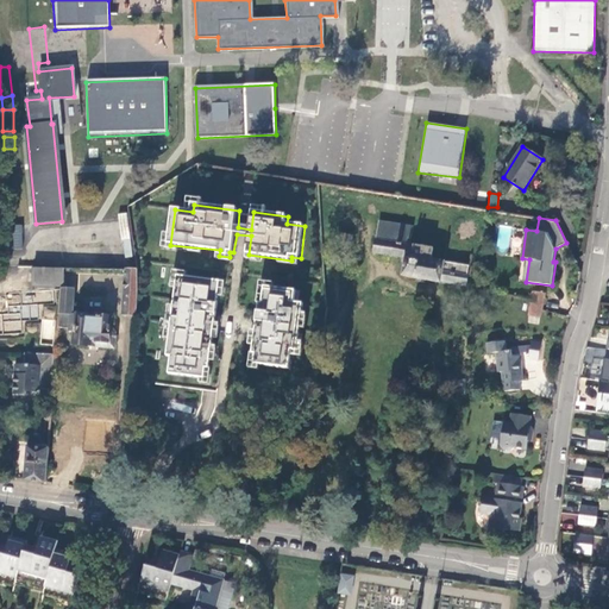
[(7,250),(23,250),(23,226),(6,226),(7,250)]
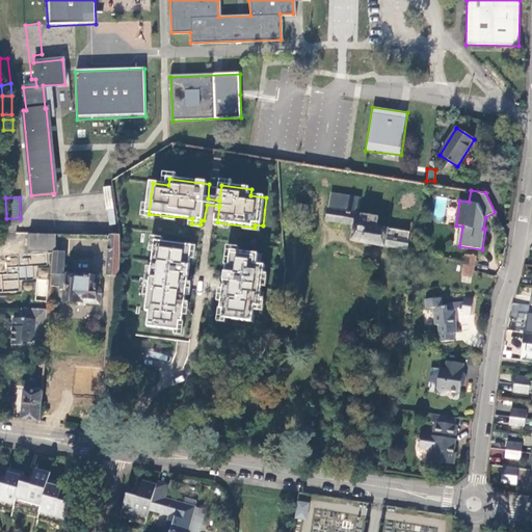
[(386,244),(408,248),(410,232),(375,225),(376,216),(351,211),(352,202),(329,198),(327,220),(354,224),(352,240),(386,246),(386,244)]
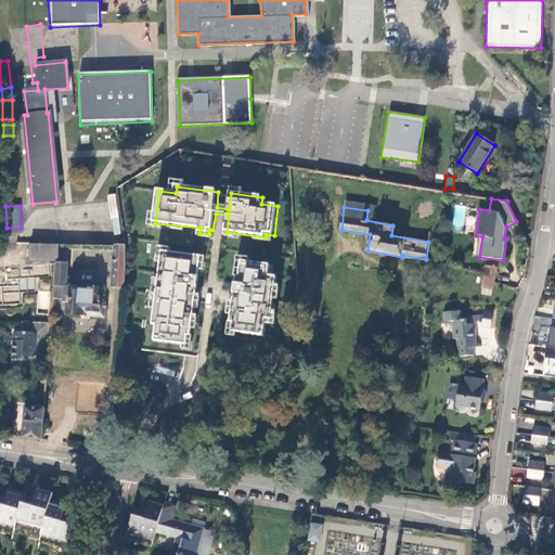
[(308,221),(320,223),(321,215),(309,213),(308,221)]
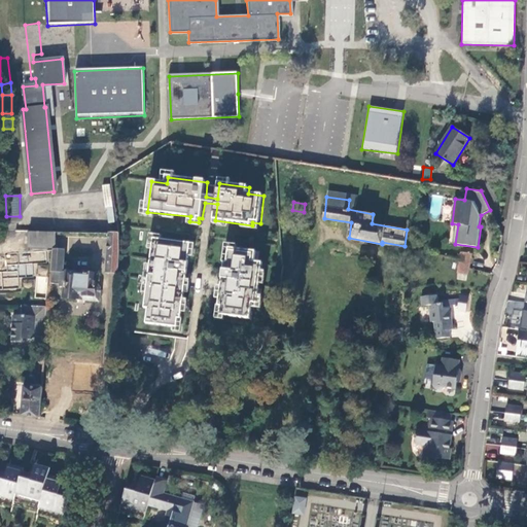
[(56,233),(29,233),(29,249),(56,249),(56,233)]
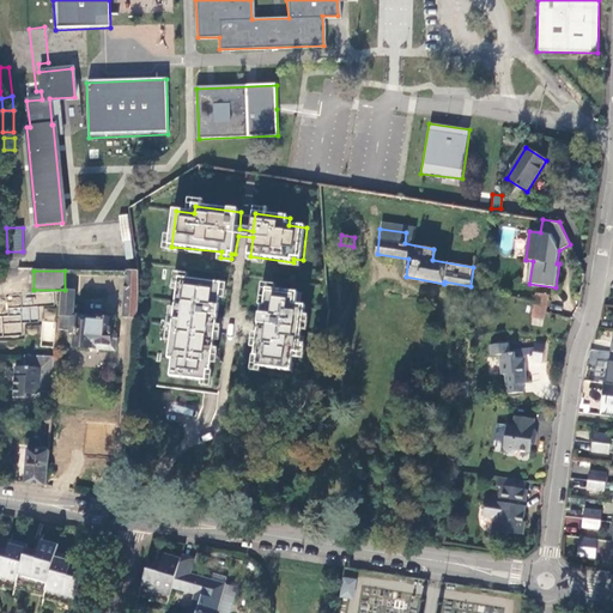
[(125,317),(138,319),(139,308),(139,283),(138,271),(126,271),(125,317)]
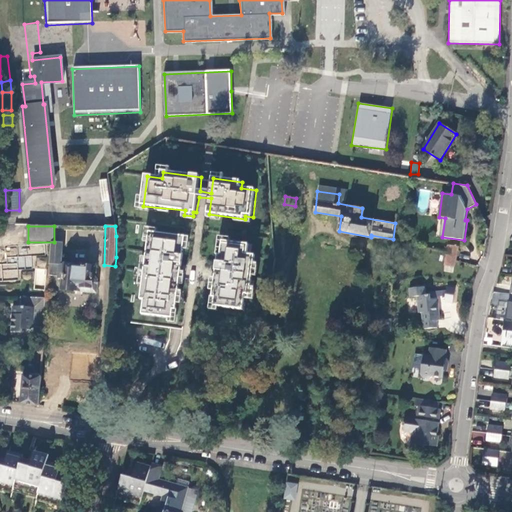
[(186,237),(150,233),(140,301),(144,301),(143,316),(169,319),(169,322),(177,324),(179,310),(177,310),(186,237)]
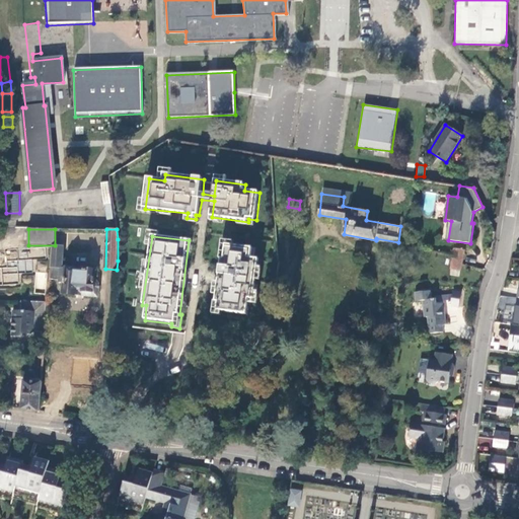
[(227,246),(225,260),(222,260),(217,303),(220,303),(219,311),(248,315),(250,300),(255,300),(261,261),(252,258),(253,248),(227,246)]
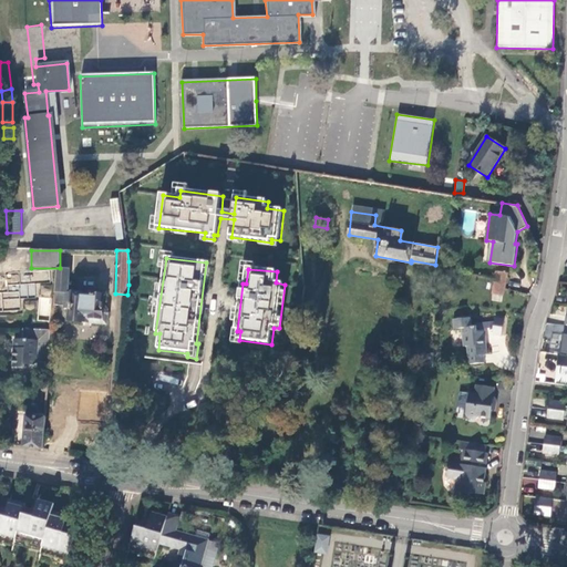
[(57,270),(54,303),(71,305),(70,321),(106,323),(107,310),(103,306),(104,296),(66,294),(69,271),(57,270)]
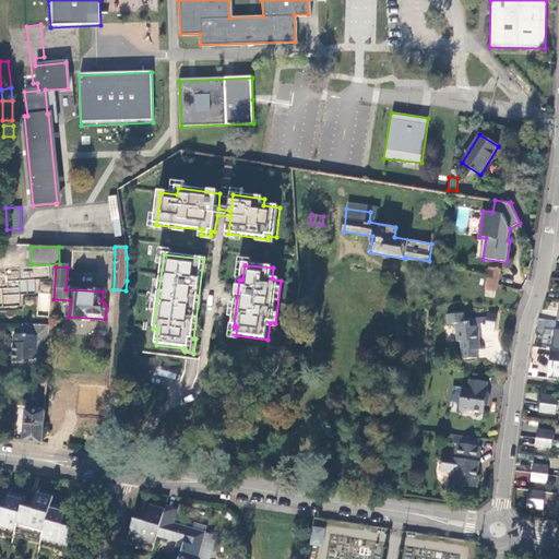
[(489,268),(488,274),(487,283),(497,284),(500,269),(489,268)]
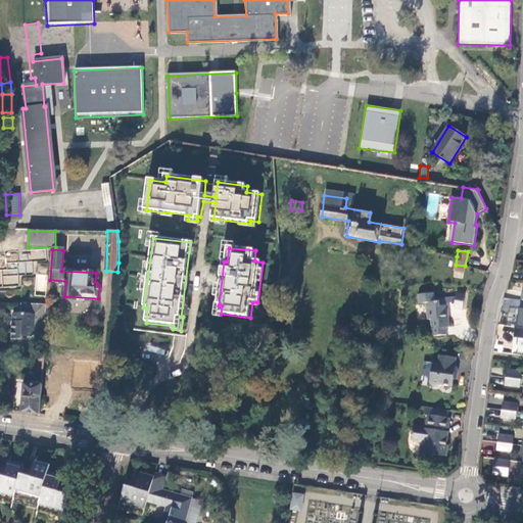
[(32,265),(26,264),(19,264),(18,271),(32,272),(32,265)]
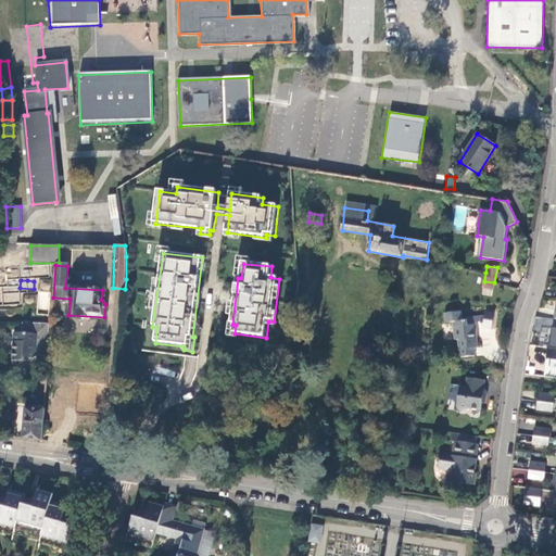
[(494,282),(484,281),(482,294),(492,295),(494,282)]
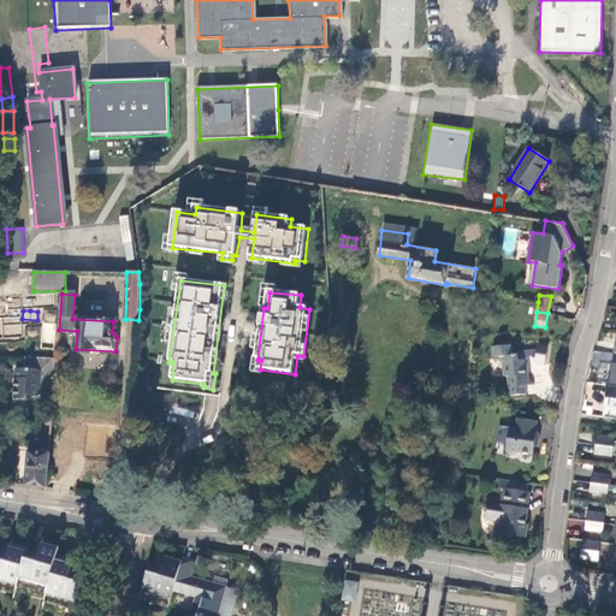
[(54,343),(55,324),(43,323),(41,342),(54,343)]
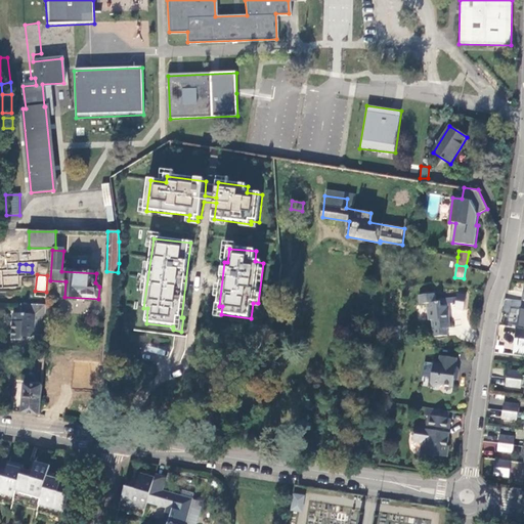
[(17,275),(3,275),(2,284),(17,285),(17,275)]
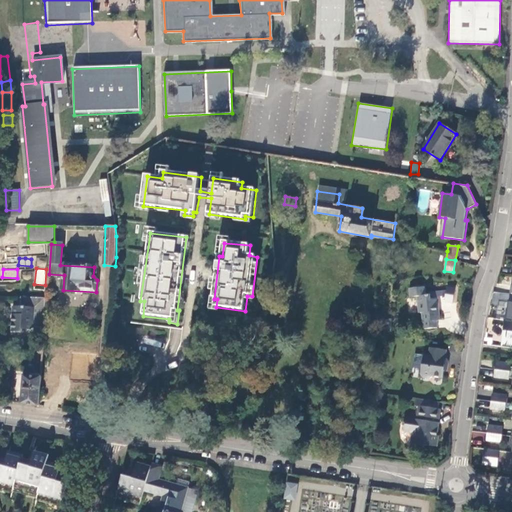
[(425,286),(409,288),(410,297),(417,297),(419,313),(423,313),(424,321),(423,321),(423,329),(437,328),(437,320),(440,320),(439,310),(438,310),(437,298),(443,296),(444,298),(445,298),(445,299),(444,302),(453,303),(455,288),(447,287),(446,290),(429,292),(429,295),(426,295),(425,286)]
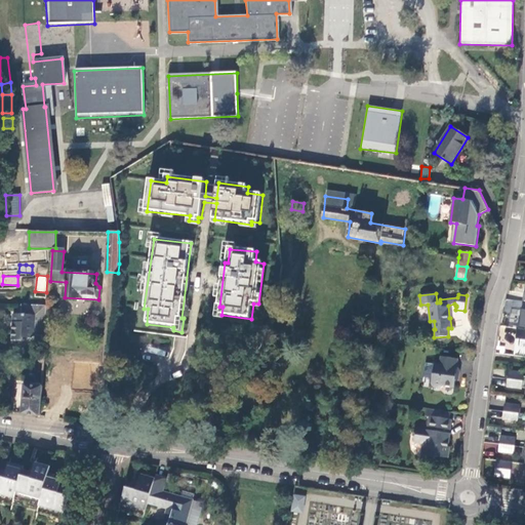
[(48,307),(22,306),(22,316),(13,316),(12,340),(24,341),(24,339),(33,339),(36,336),(46,337),(48,307)]
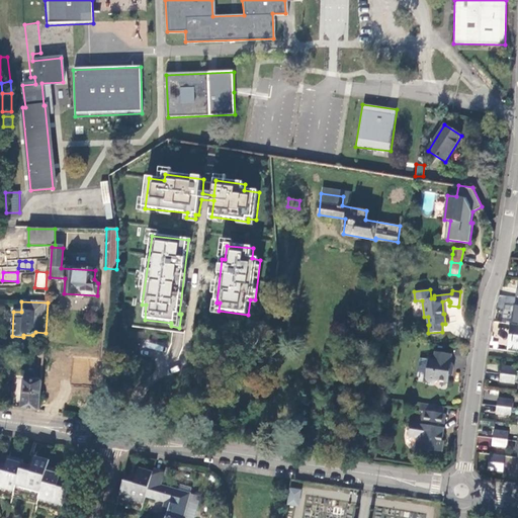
[(507,351),(517,353),(517,325),(509,324),(507,351)]
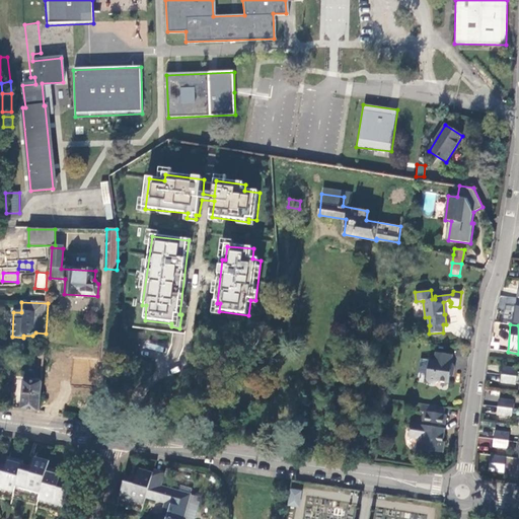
[(452,354),(436,352),(435,360),(429,359),(426,379),(428,382),(436,383),(438,381),(449,383),(450,372),(453,369),(454,365),(452,363),(451,363),(452,354)]
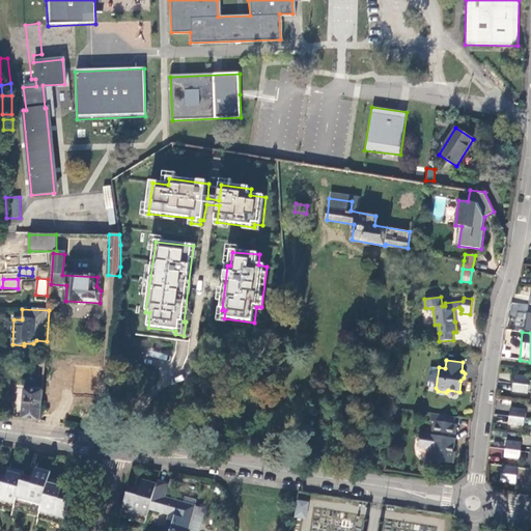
[(530,375),(518,374),(516,384),(530,385),(530,375)]
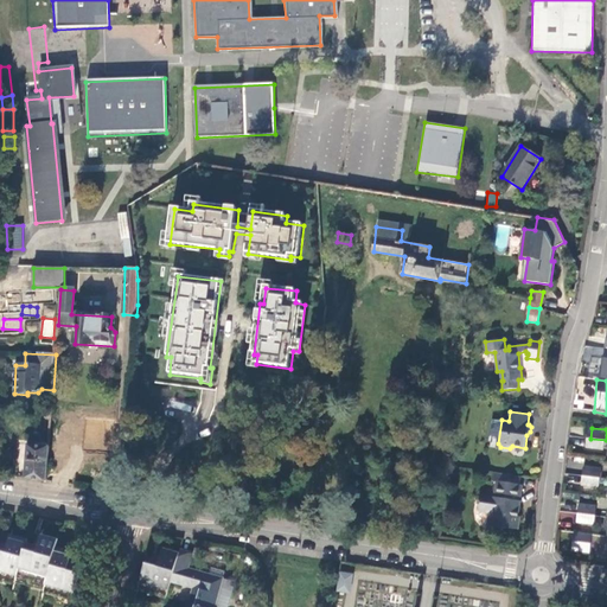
[(606,447),(606,440),(590,439),(590,448),(606,451),(606,447)]
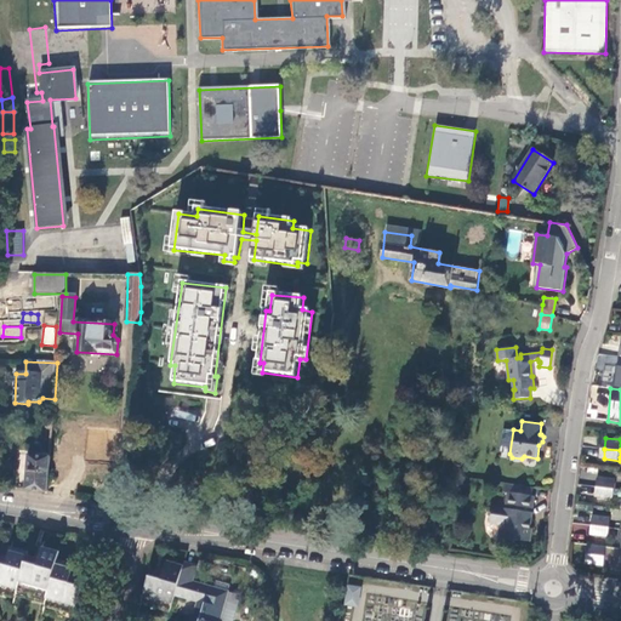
[(52,459),(30,455),(30,457),(21,456),(17,488),(26,489),(26,490),(47,493),(52,459)]
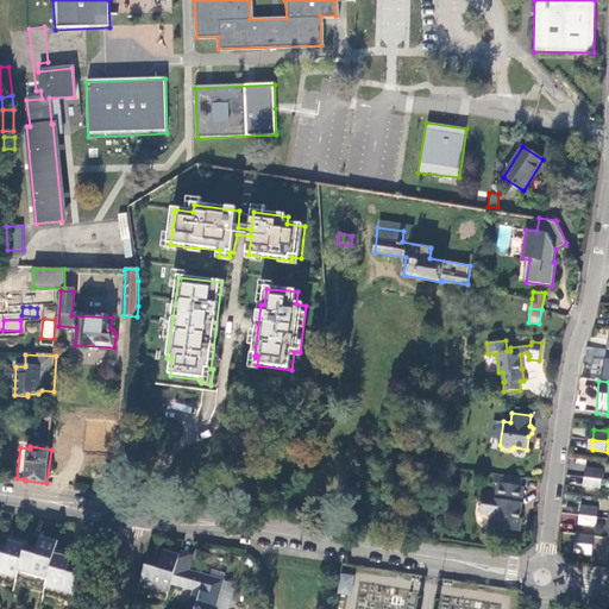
[(589,468),(588,477),(606,479),(607,470),(589,468)]
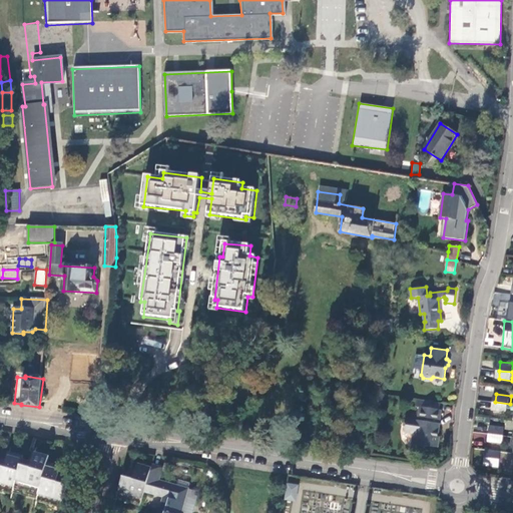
[(441,403),(417,399),(415,407),(419,407),(417,420),(406,418),(405,423),(404,423),(403,426),(405,427),(404,432),(412,433),(416,438),(415,446),(424,448),(427,446),(434,447),(438,445),(439,437),(438,436),(439,423),(441,410),(439,409),(441,403)]
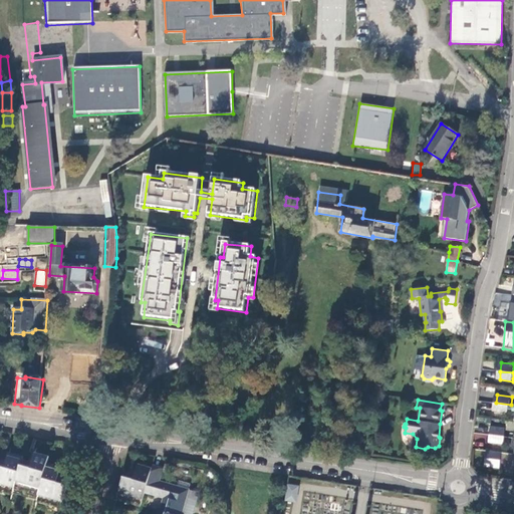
[(511,405),(496,403),(495,412),(510,414),(511,405)]
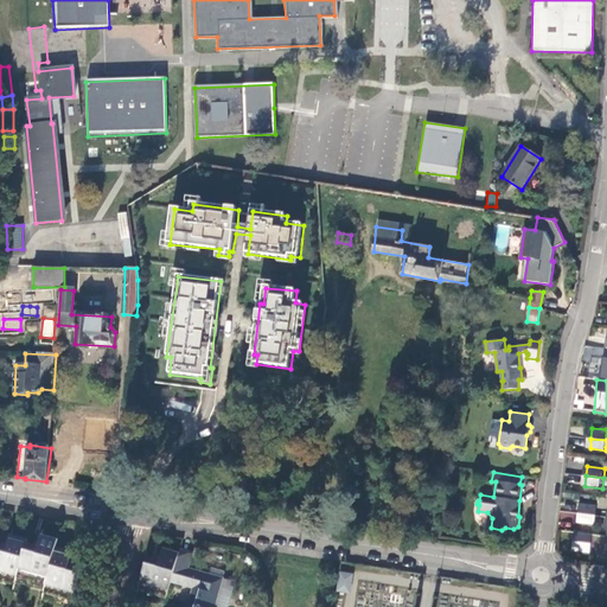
[(582,504),(581,513),(599,516),(600,505),(582,504)]
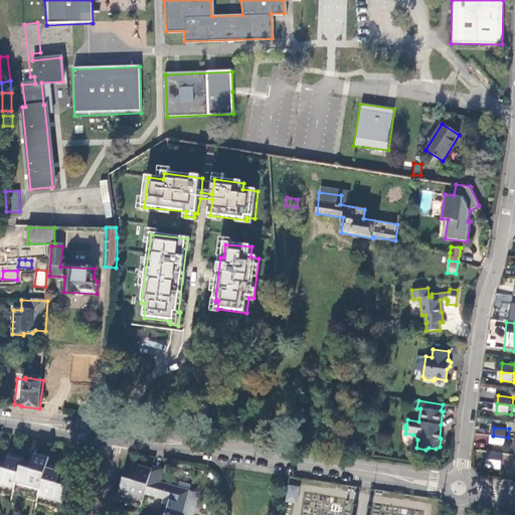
[(508,438),(493,436),(492,445),(507,447),(508,438)]
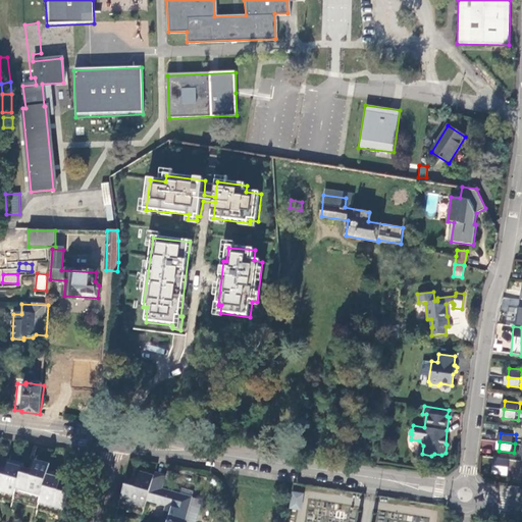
[(513,459),(498,458),(496,473),(511,474),(513,459)]
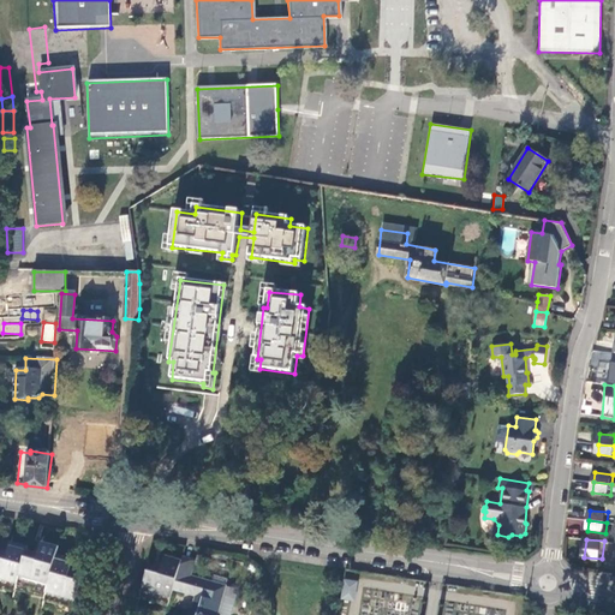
[(0,581),(16,586),(17,581),(25,551),(27,548),(10,543),(6,554),(0,551),(0,581)]
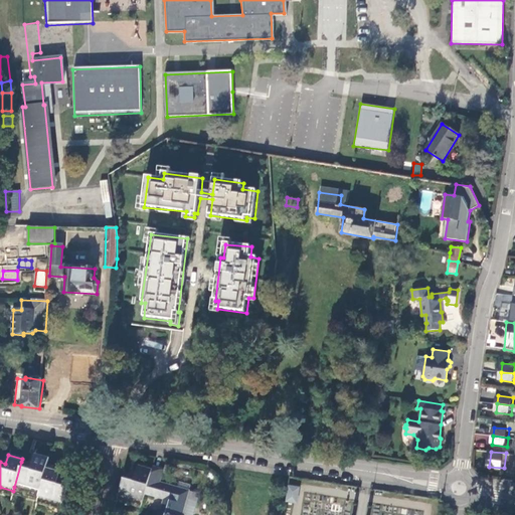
[(21,462),(14,487),(25,490),(26,488),(39,492),(47,466),(48,460),(35,455),(32,465),(21,462)]
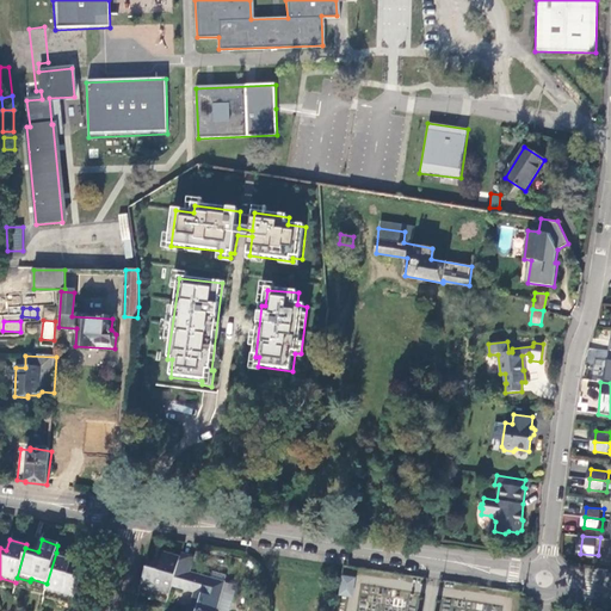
[(47,584),(44,591),(74,599),(81,572),(69,568),(73,557),(56,553),(47,584)]
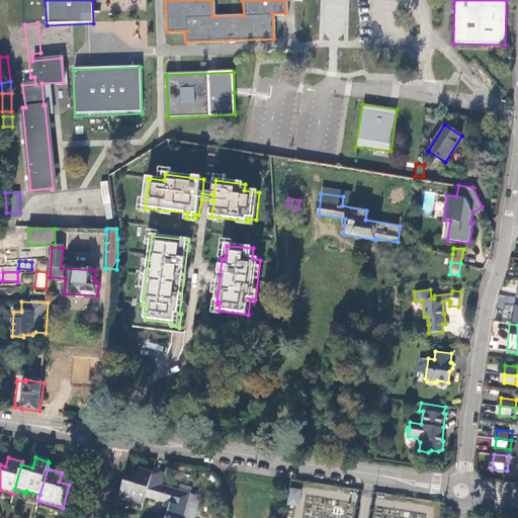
[(153,473),(147,496),(166,501),(163,515),(164,515),(174,517),(183,517),(191,493),(161,485),(164,471),(155,468),(153,473)]
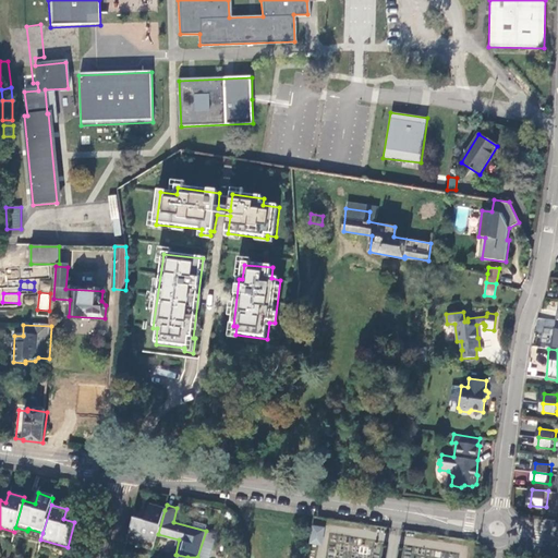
[(136,513),(129,538),(155,546),(158,534),(165,510),(150,506),(147,517),(136,513)]
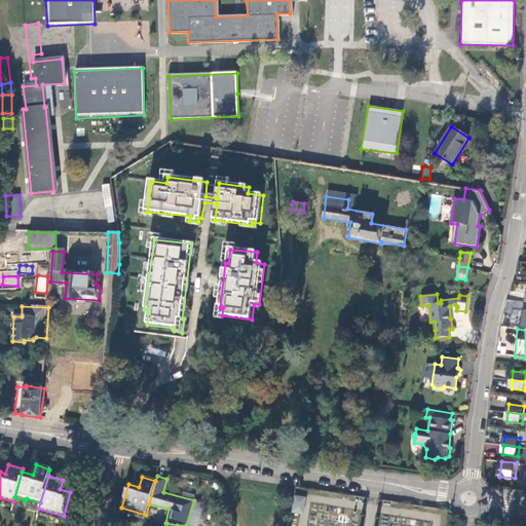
[(306,498),(298,497),(296,511),(304,512),(306,498)]
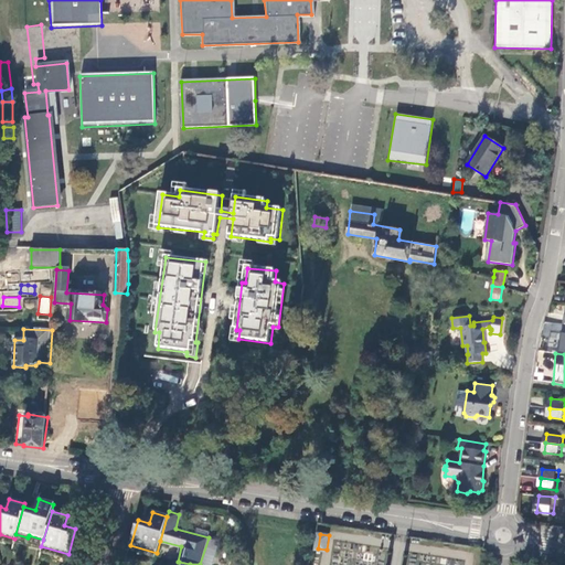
[(215,545),(216,540),(209,537),(200,564),(213,564),(219,546),(215,545)]
